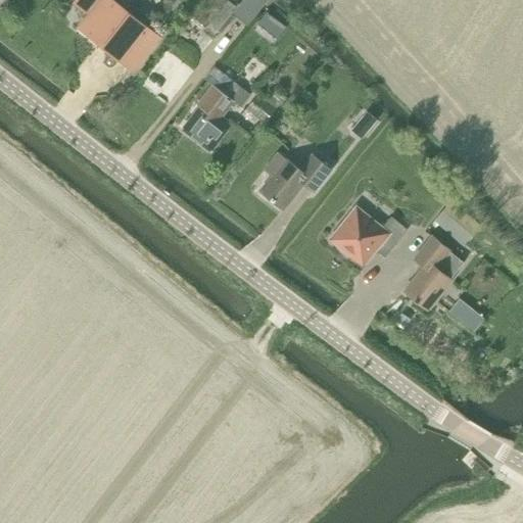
[(108,54),(105,58),(106,66),(114,65),(117,61),(133,74),(160,38),(112,0),(74,0),(72,3),(87,15),(77,29),(108,54)]
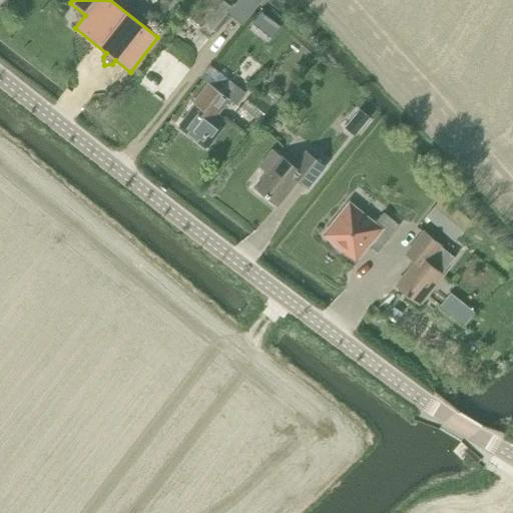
[(210,35),(232,8),(222,0),(207,0),(192,20),(210,35)]
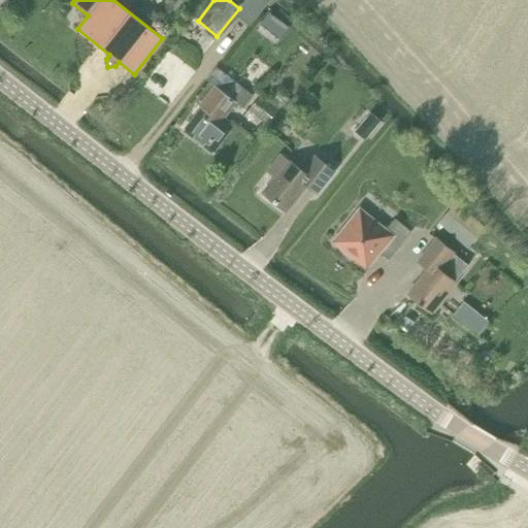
[(215,86),(236,103),(237,102),(243,106),(252,96),(215,67),(205,78),(215,86)]
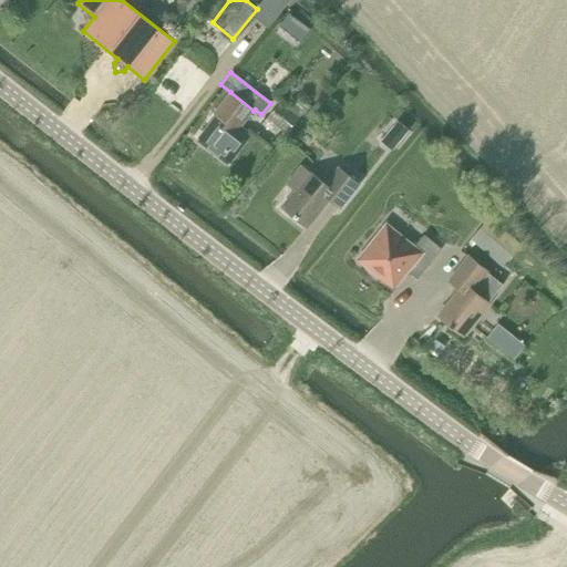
[(216,116),(197,141),(228,165),(247,140),(237,133),(254,111),(230,92),(214,114),(216,116)]
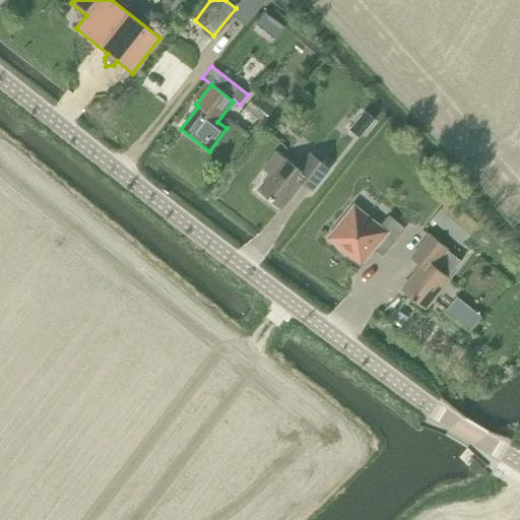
[(283,98),(274,89),(265,101),(274,108),(283,98)]
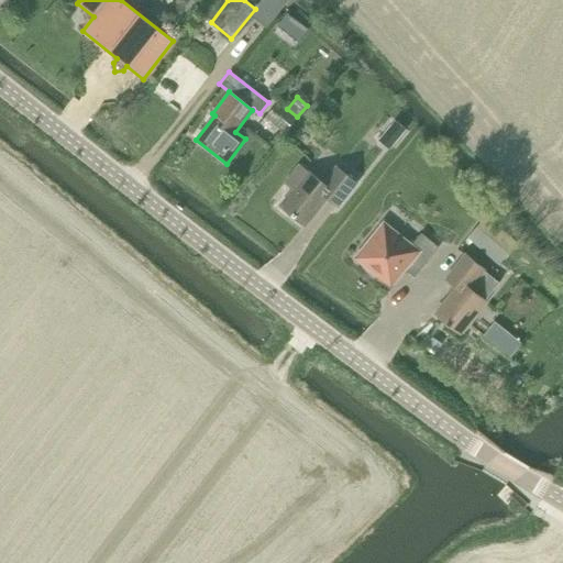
[(284,133),(296,119),(277,103),(265,118),(284,133)]
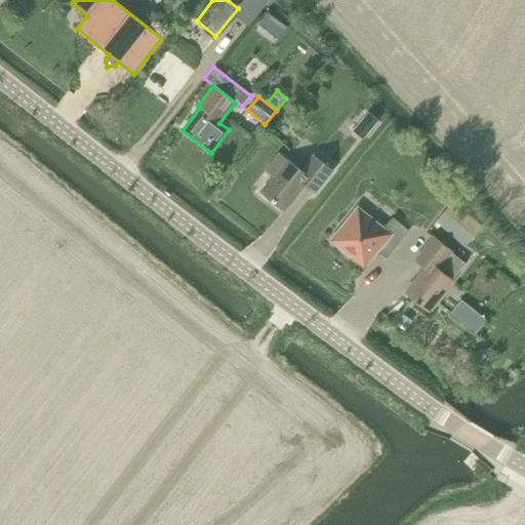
[(378,121),(367,113),(353,131),(363,139),(378,121)]
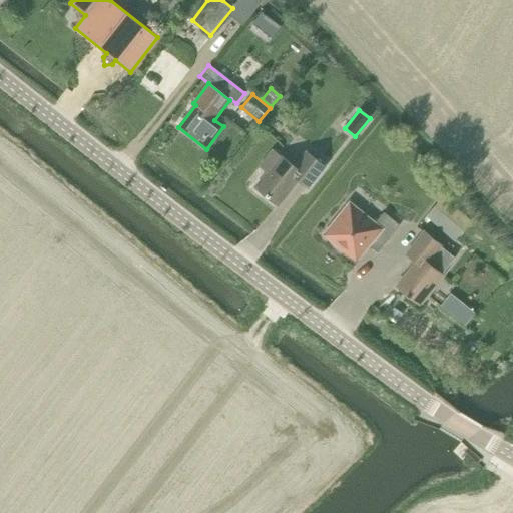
[(281,156),(280,157),(273,151),(260,166),(268,173),(255,188),(278,205),(298,180),(307,188),(324,167),(307,152),(295,167),(281,156)]
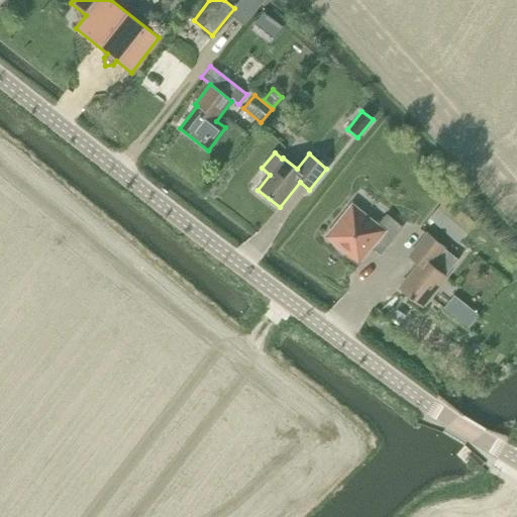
[(446,196),(428,216),(457,241),(476,221),(446,196)]
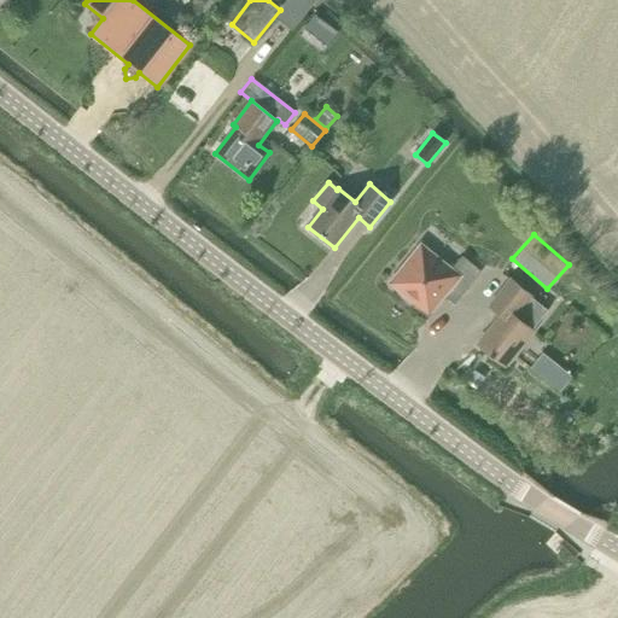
[(390,284),(429,314),(448,290),(460,298),(481,272),(462,257),(452,270),(421,245),(390,284)]
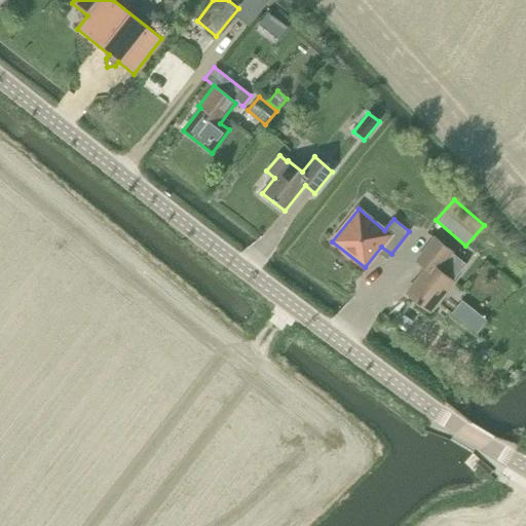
[(426,269),(406,294),(429,312),(453,282),(438,269),(452,253),(435,238),(417,261),(426,269)]
